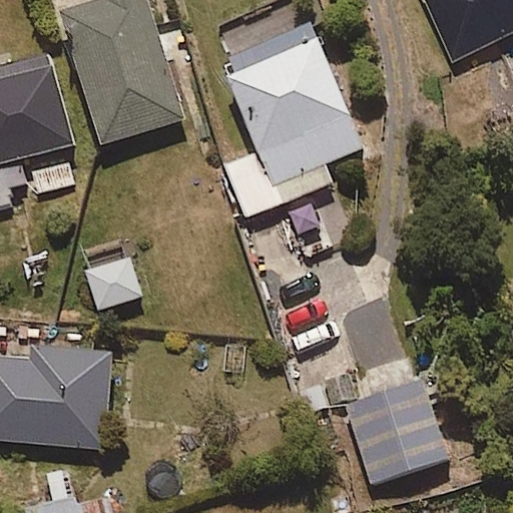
[(82,0),(56,9),(102,146),(188,117),(147,0),(82,0)]
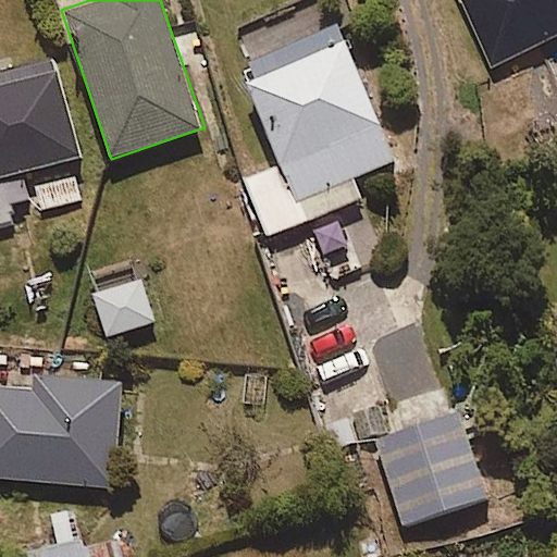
[(556,34),(556,0),(457,0),(489,66),(556,34)]
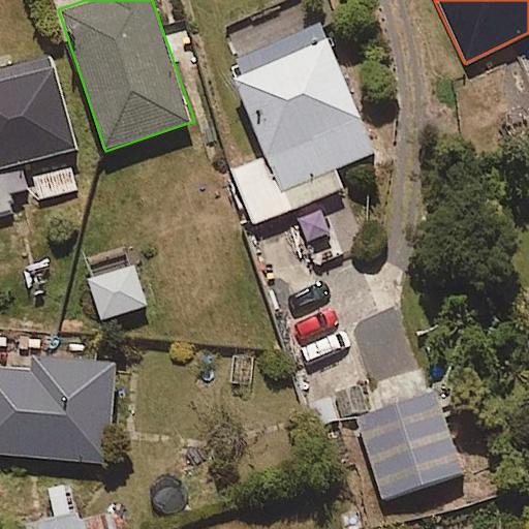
[(374,153),(322,21),(224,59),(262,157),(230,169),(252,224),(344,188),(337,168),(374,153)]
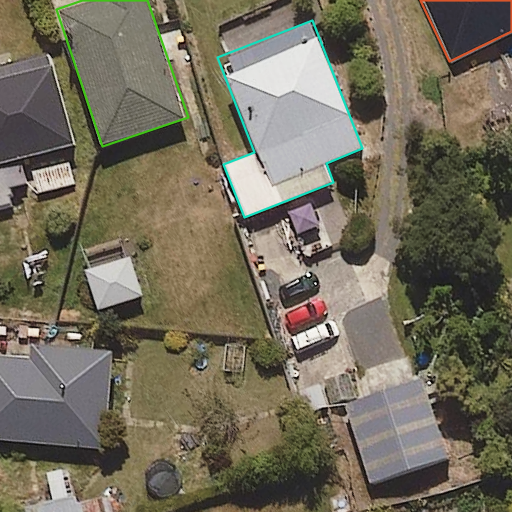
[(75,141),(48,51),(0,65),(0,212),(17,207),(12,190),(26,185),(18,158),(75,141)]
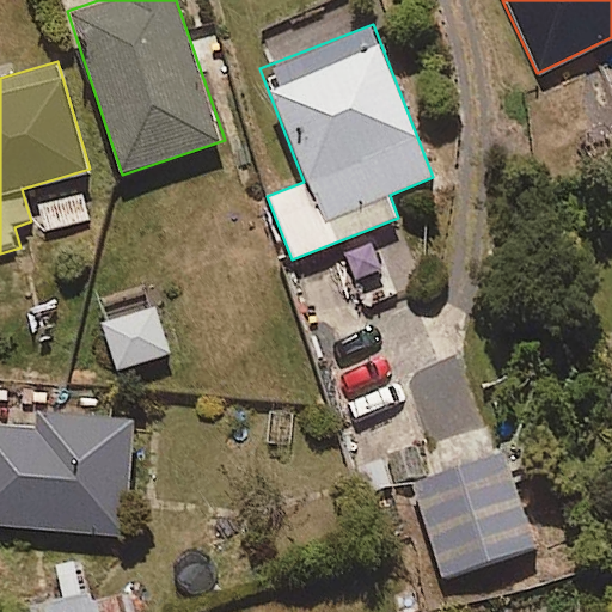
[(92,222),(83,189),(36,202),(47,236),(92,222)]
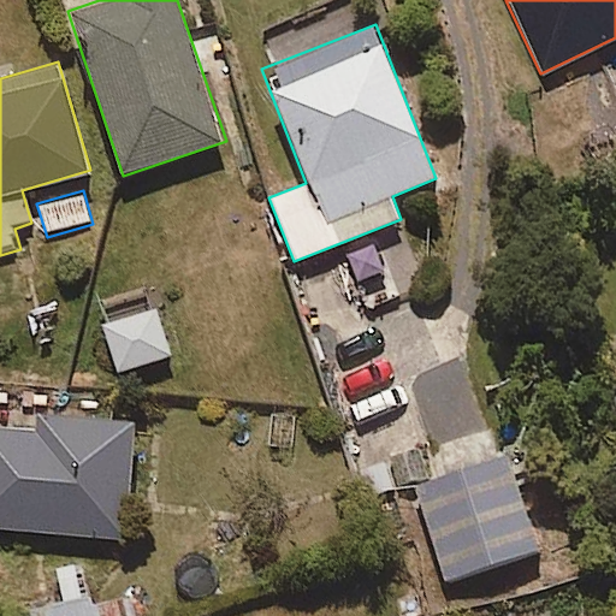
[(177,360),(155,285),(94,303),(116,379),(177,360)]
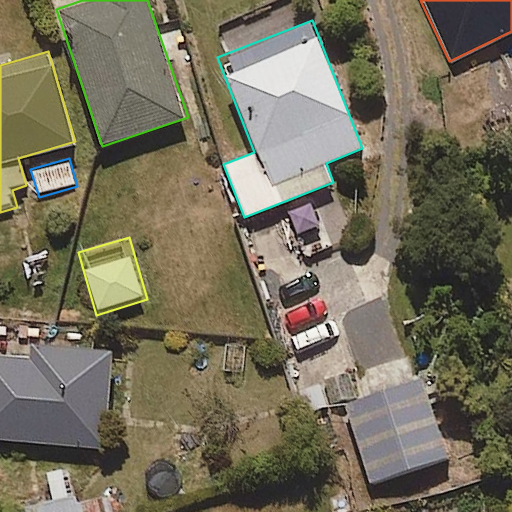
[(0,439),(108,442),(110,348),(26,346),(26,363),(0,362),(0,439)]
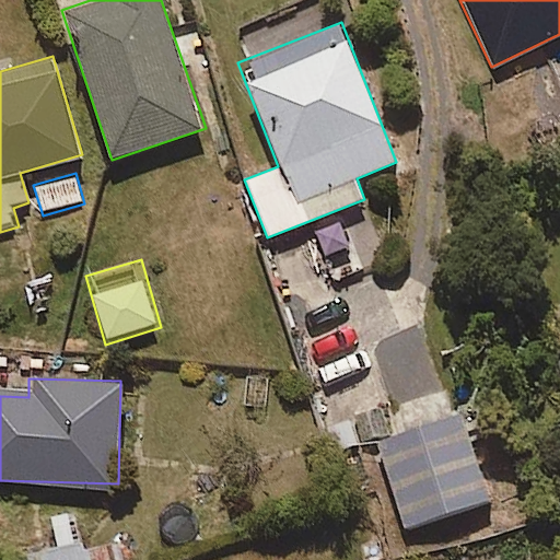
[(488,503),(464,417),(378,441),(404,527),(488,503)]
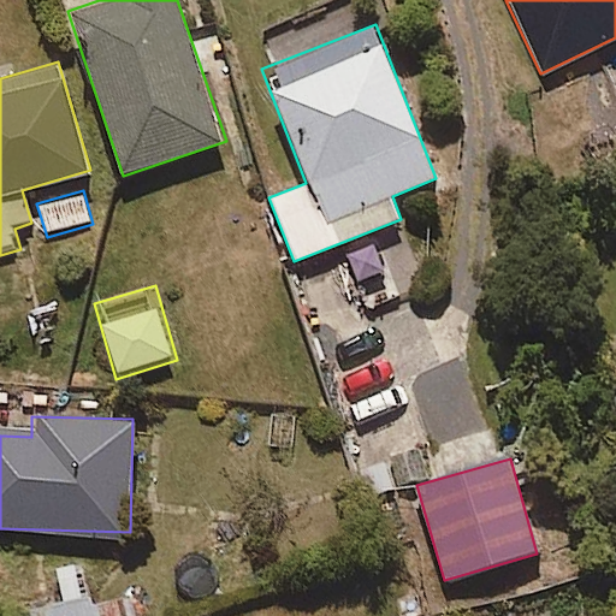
[(134,615),(132,598),(36,610),(36,615),(134,615)]
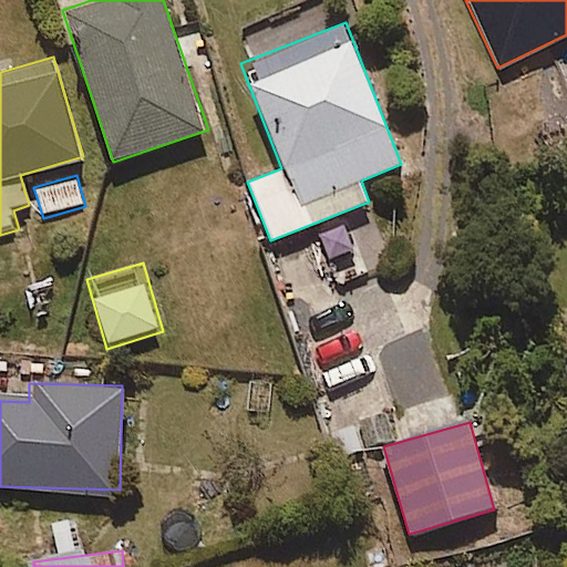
All buildings are outlined.
